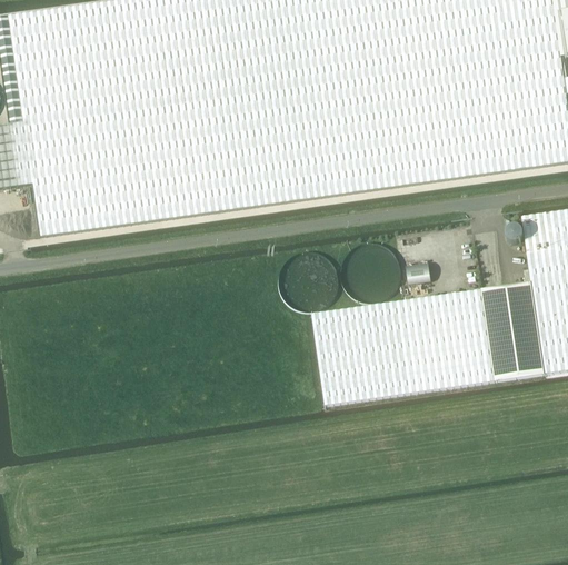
[(566,52),(559,8),(567,7),(567,0),(103,0),(0,15),(0,71),(7,121),(0,122),(0,186),(30,182),(38,236),(567,160),(567,119),(559,53),(566,52)]
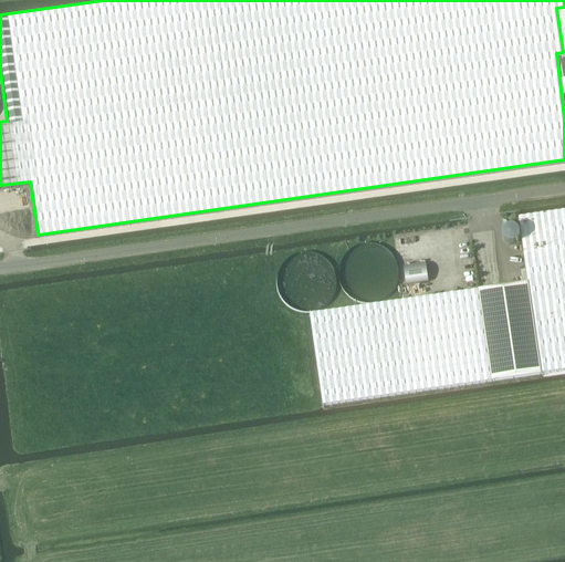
[(564,207),(518,214),(527,280),(541,371),(564,366),(564,207)]
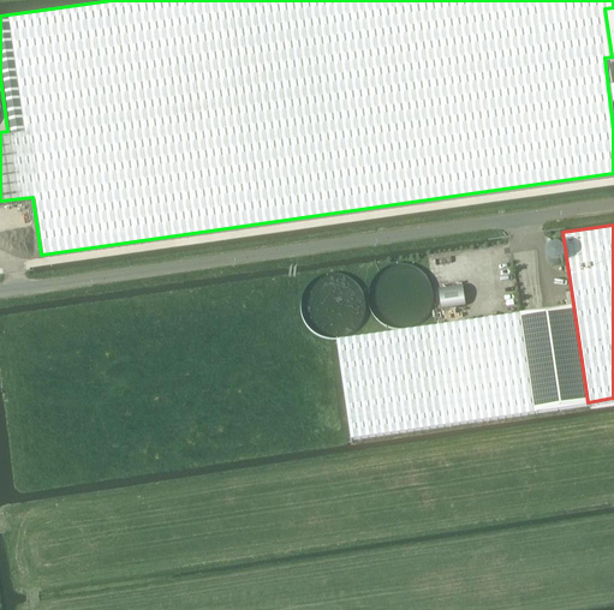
[(561,241),(548,244),(552,257),(565,255),(561,241)]
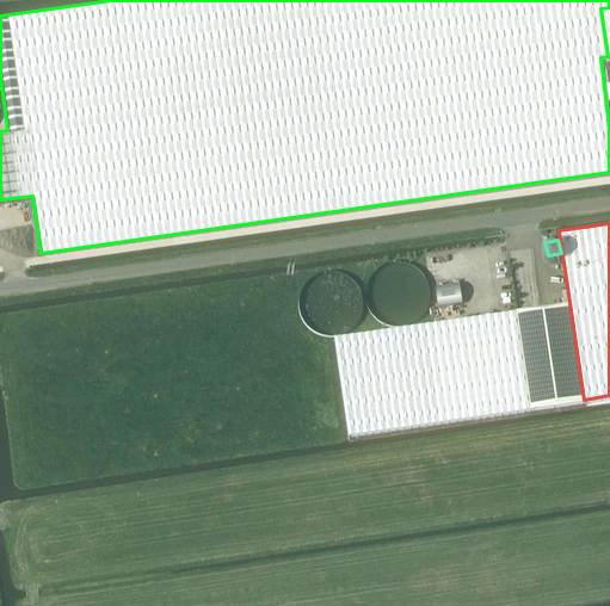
[(430,297),(431,290),(430,284),(429,277),(425,272),(421,267),(416,263),(410,260),(405,259),(399,258),(393,259),(387,260),(383,261),(380,264),(376,267),(371,272),(369,278),(367,284),(367,290),(367,295),(369,302),(371,307),(375,311),(380,316),(384,319),(390,321),(396,322),(404,321),(410,320),(416,317),(420,313),(425,308),(429,302),(430,297)]
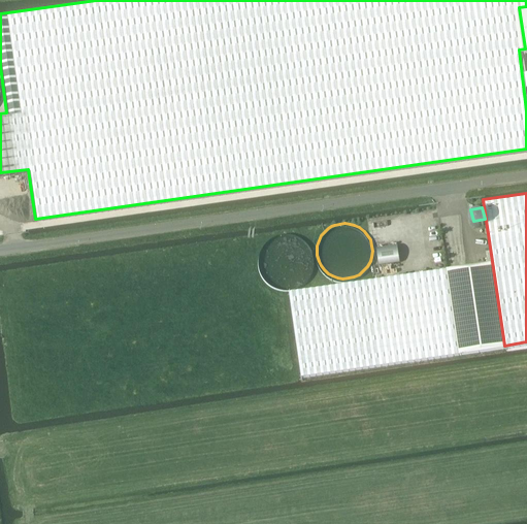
[(315,264),(316,259),(315,254),(314,248),(310,242),(306,237),(302,234),(296,231),(291,230),(286,229),(280,230),(274,232),(270,234),(266,237),(262,242),(259,248),(257,254),(257,259),(257,264),(259,269),(262,274),(266,280),(270,284),(275,286),(281,288),(287,288),(292,287),(298,286),(302,284),(306,280),(310,274),(313,269),(315,264)]
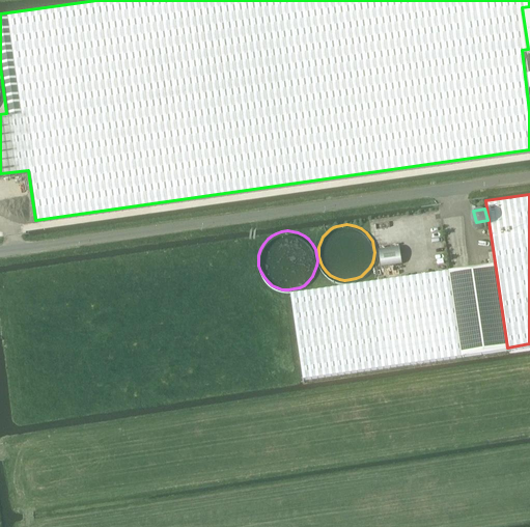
[(399,243),(378,246),(380,264),(401,260),(399,243)]
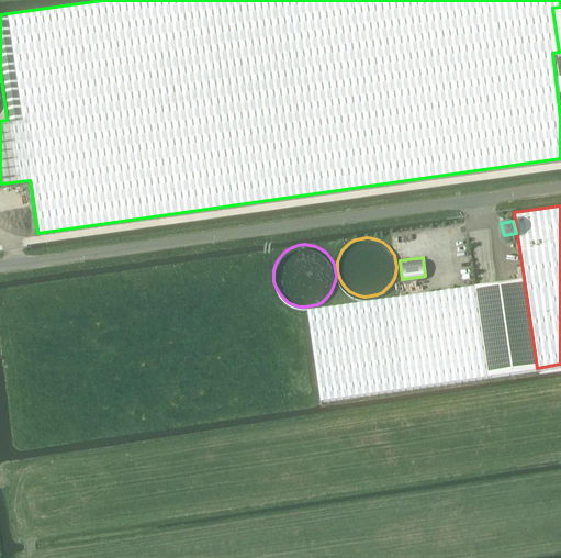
[(524,278),(474,285),(487,375),(537,368),(524,278)]
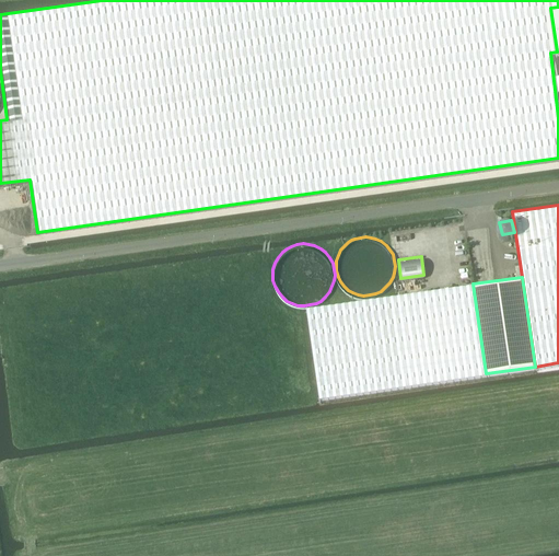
[(473,284),(306,308),(319,397),(486,373),(473,284)]
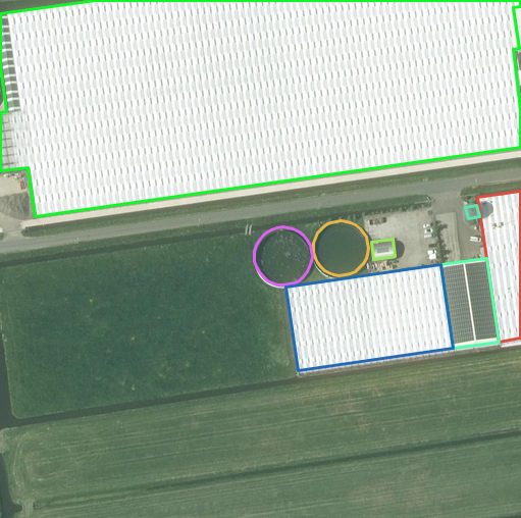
All buildings are outlined.
